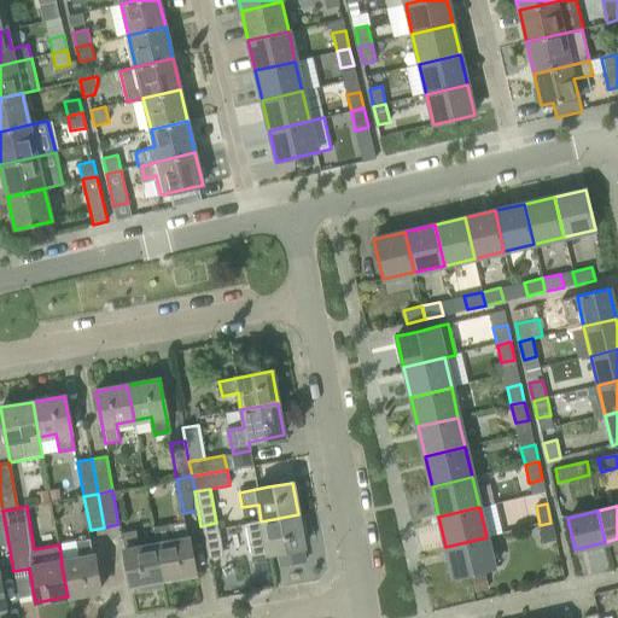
[(261,522),(245,524),(251,555),(252,555),(278,552),(280,565),(304,561),(302,547),(304,547),(302,538),(298,514),(261,522)]
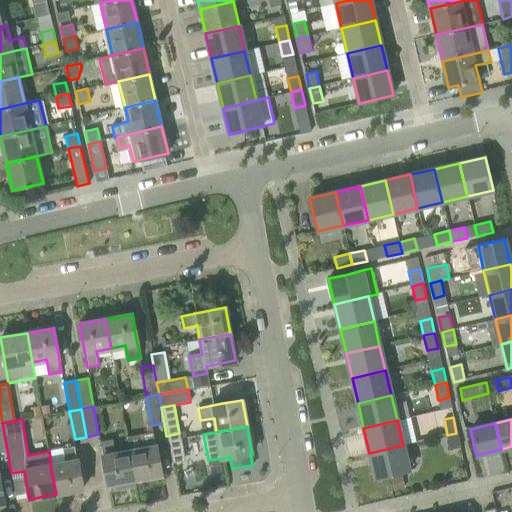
[(161,475),(158,456),(156,446),(155,446),(153,432),(141,434),(144,448),(129,450),(135,480),(161,475)]
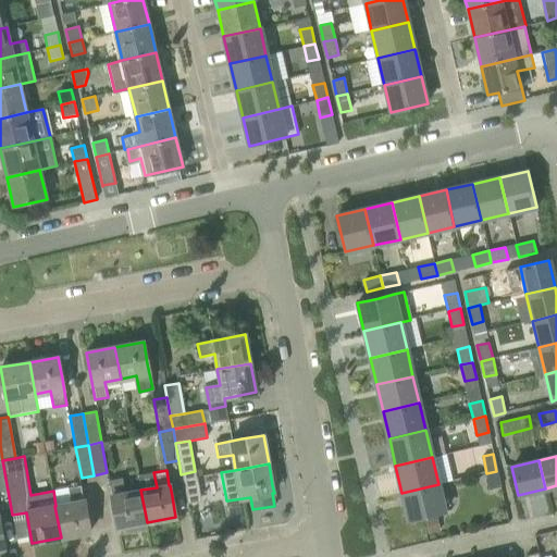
[(499,486),(496,471),(486,473),(491,489),(499,486)]
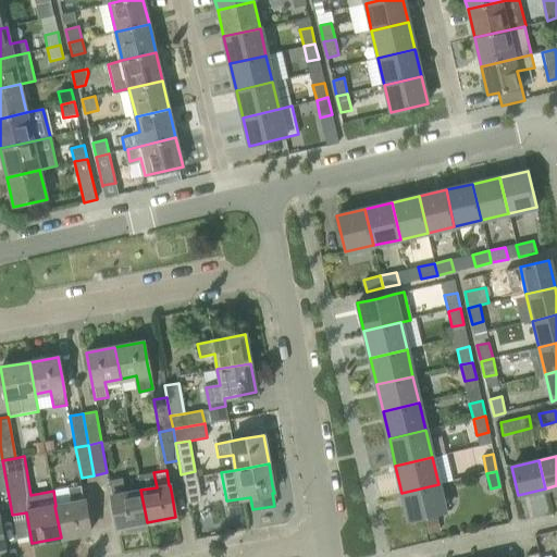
[(147,522),(140,490),(125,493),(122,478),(110,481),(112,495),(118,528),(119,534),(148,529),(147,522)]
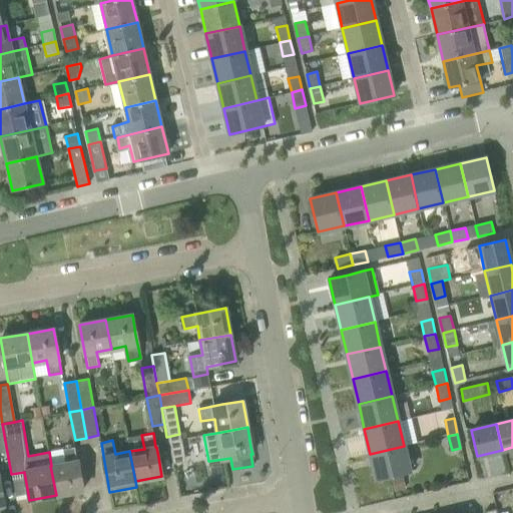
[(410,472),(405,452),(404,446),(370,454),(376,479),(410,472)]
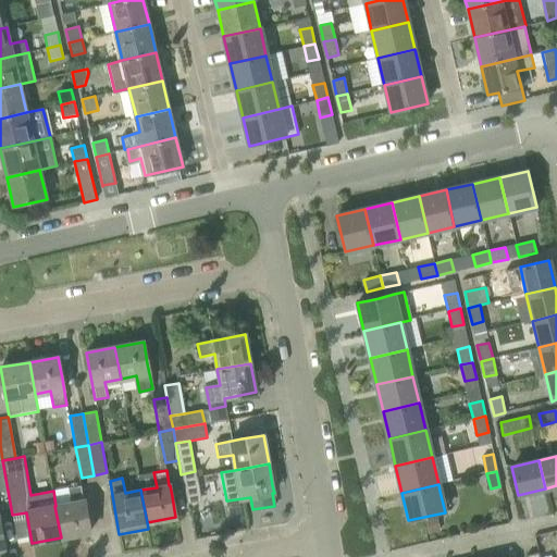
[(89,533),(86,511),(84,500),(81,485),(67,487),(71,503),(56,506),(54,506),(61,537),(89,533)]
